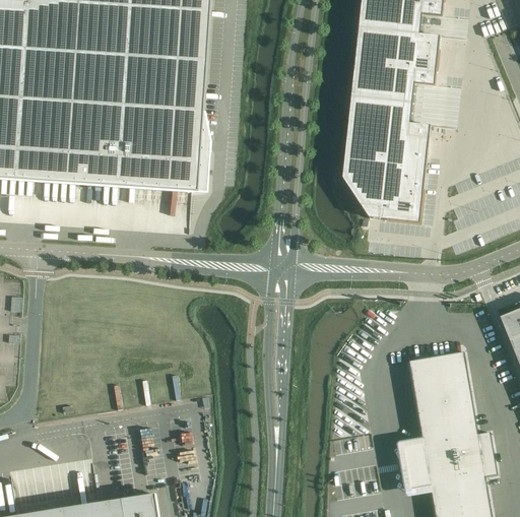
[(210,149),(202,148),(211,0),(30,0),(23,2),(0,0),(0,177),(207,191),(210,149)]
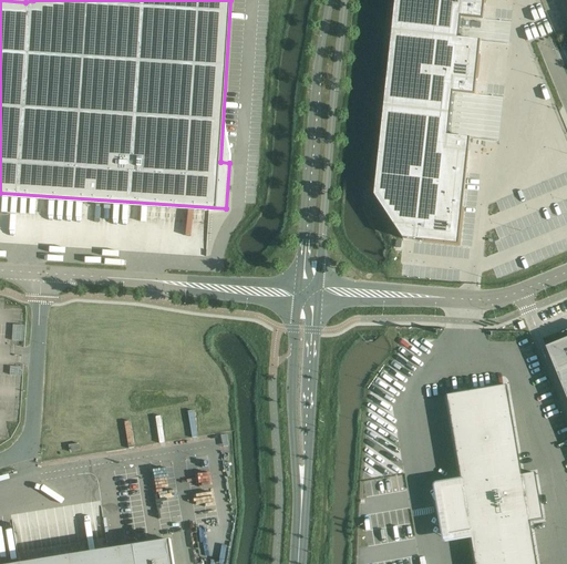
[(394,0),(391,29),(459,36),(461,14),(483,17),(484,0),(394,0)]
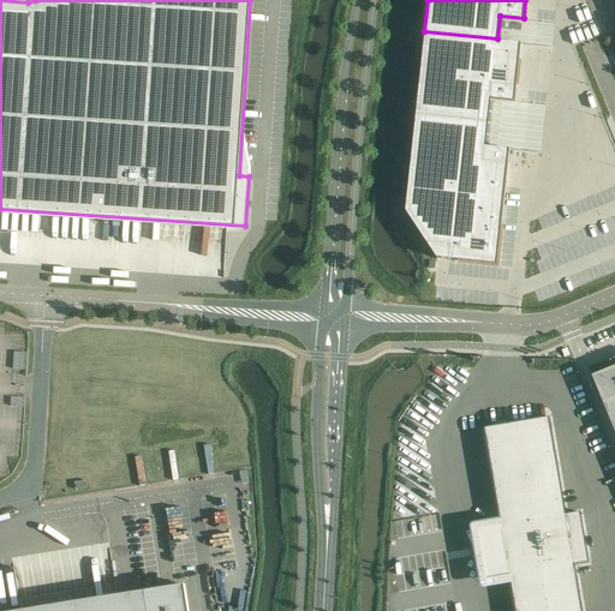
[(424,31),(416,112),(489,119),(491,97),(515,100),(519,61),(521,41),(497,39),(424,31)]
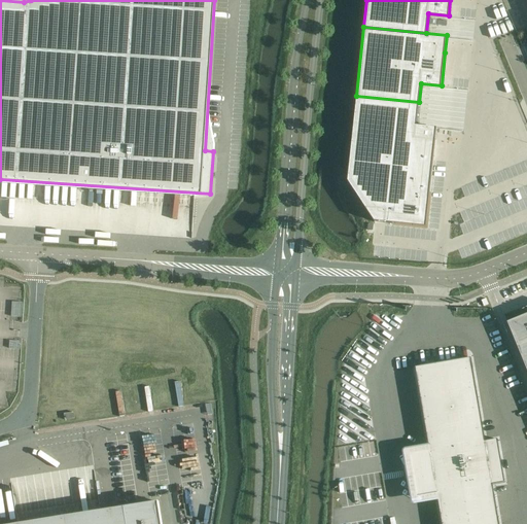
[(356,96),(347,179),(374,219),(426,225),(436,126),(416,124),(419,102),(356,96)]
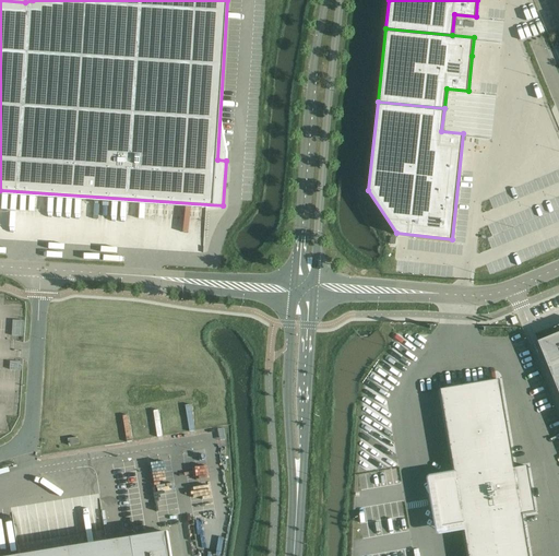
[(558,330),(538,340),(558,390),(558,330)]
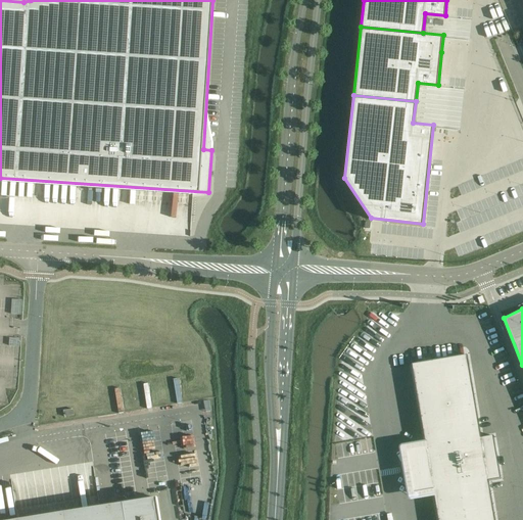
[(399,445),(399,446),(408,495),(408,497),(409,497),(409,498),(410,498),(411,498),(434,494),(438,519),(494,519),(488,478),(501,476),(493,433),(481,435),(467,352),(412,362),(425,438),(402,442),(401,442),(400,443),(399,444),(399,445)]
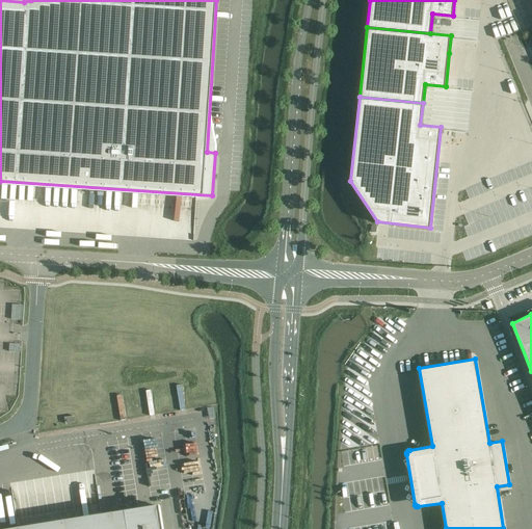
[(163,528),(160,503),(125,509),(0,528),(163,528)]
